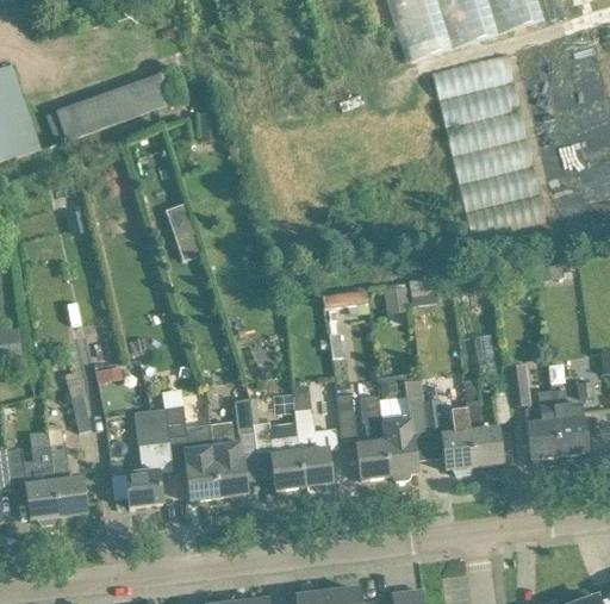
[(399,0),(412,49),(543,18),(539,0),(399,0)]
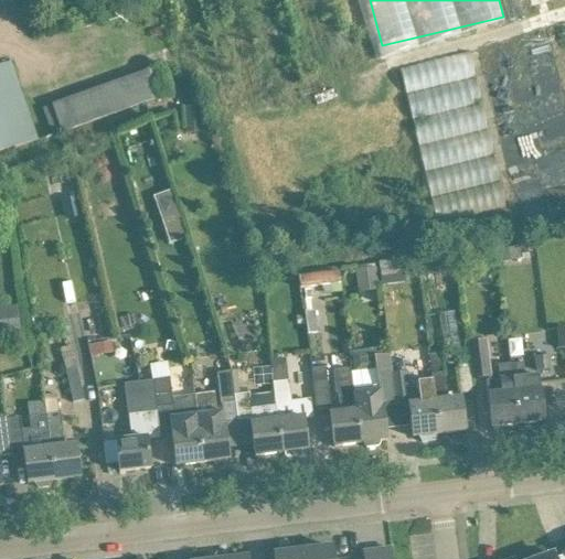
[(418,76),(456,71),(455,67),(486,63),(482,40),(415,50),(418,76)]
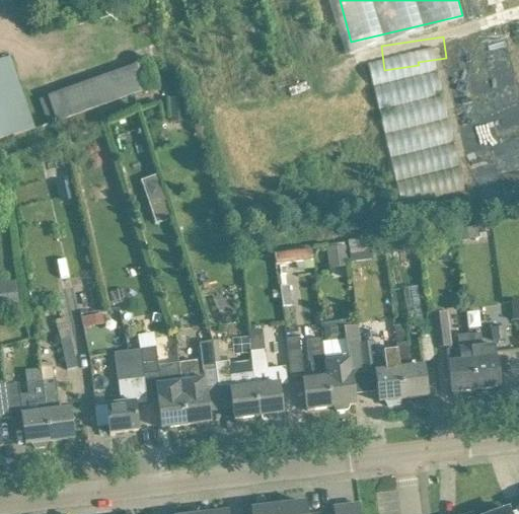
[(0,138),(34,127),(9,55),(0,58),(0,138)]
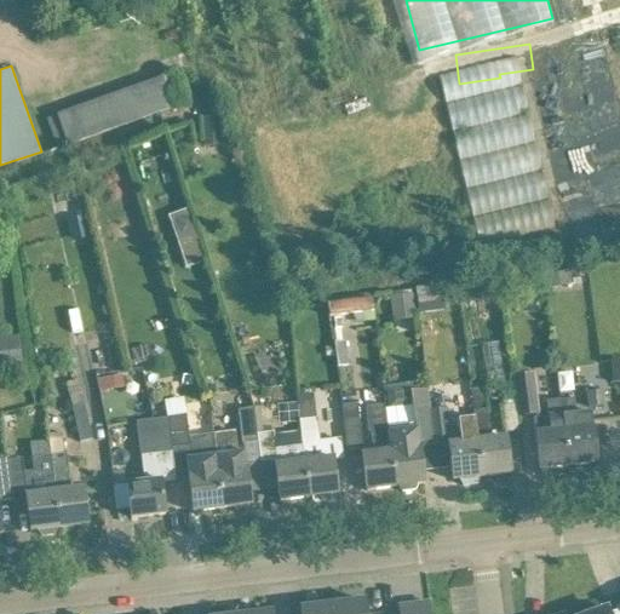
[(56,144),(185,99),(174,70),(46,115),(56,144)]
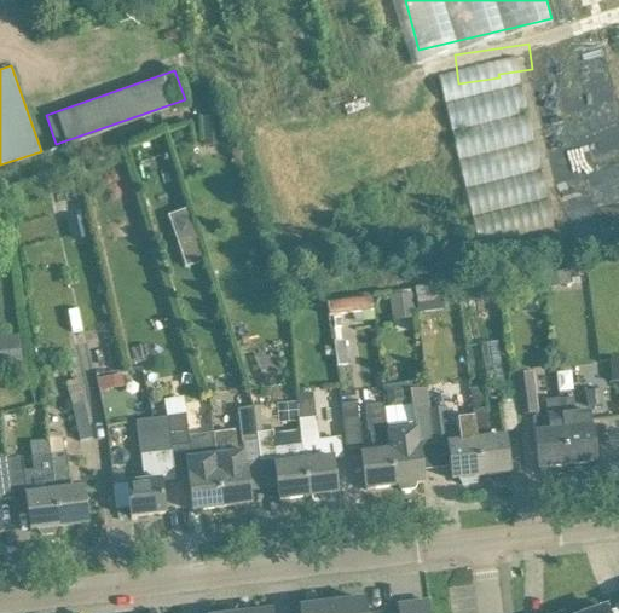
[(200,114),(203,142),(224,140),(221,111),(200,114)]
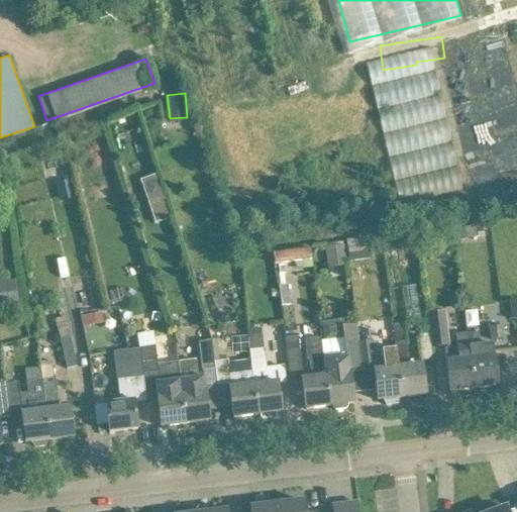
[(71,176),(56,180),(60,199),(75,195),(71,176)]
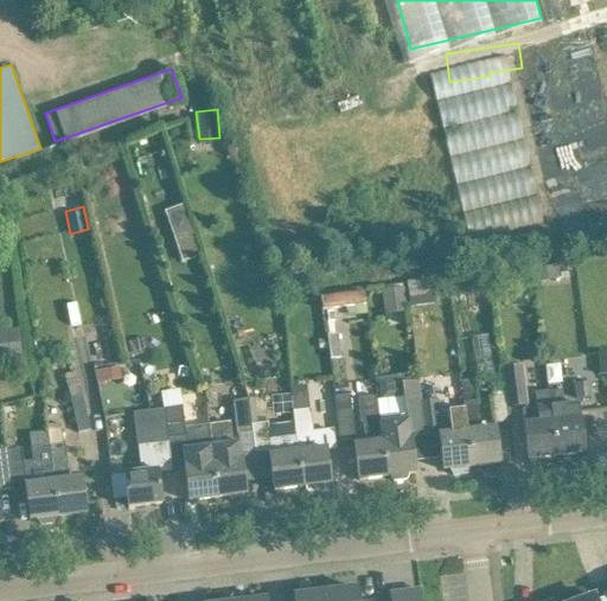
[(173,222),(184,255),(200,249),(190,217),(173,222)]
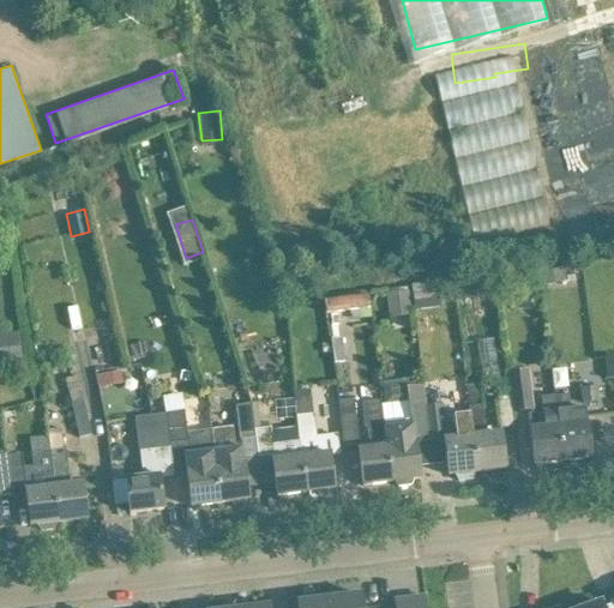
[(434,283),(414,287),(416,300),(437,296),(434,283)]
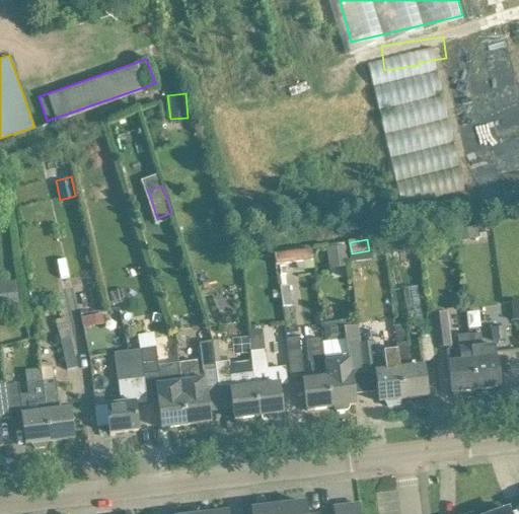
[(326,246),(329,266),(348,263),(345,242),(326,246)]
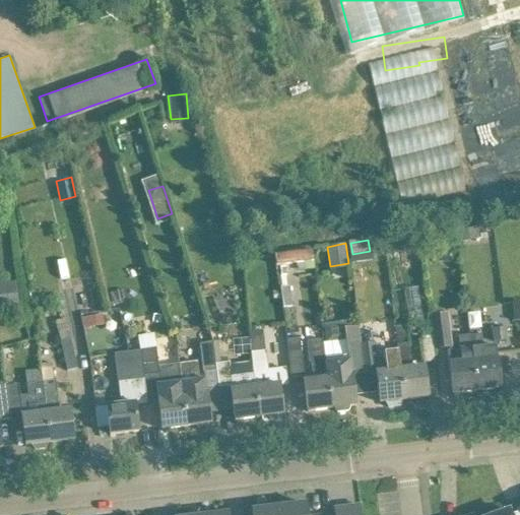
[(389,259),(400,258),(398,243),(387,244),(389,259)]
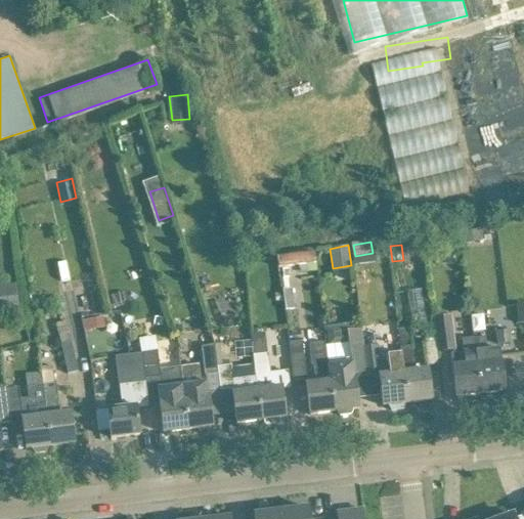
[(278,264),(315,260),(314,249),(277,254),(278,264)]
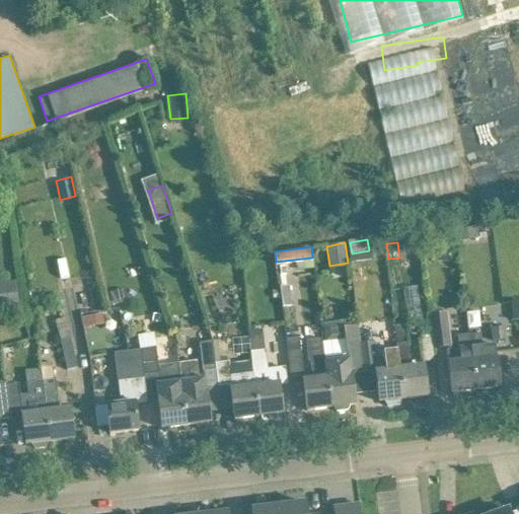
[(307,294),(302,272),(293,273),(297,296),(307,294)]
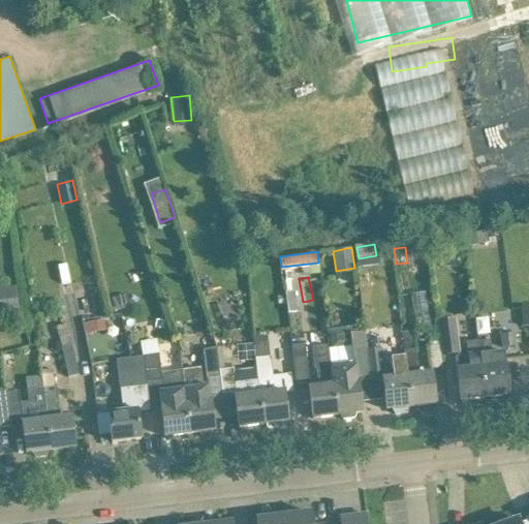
[(430,317),(442,315),(438,280),(427,281),(430,317)]
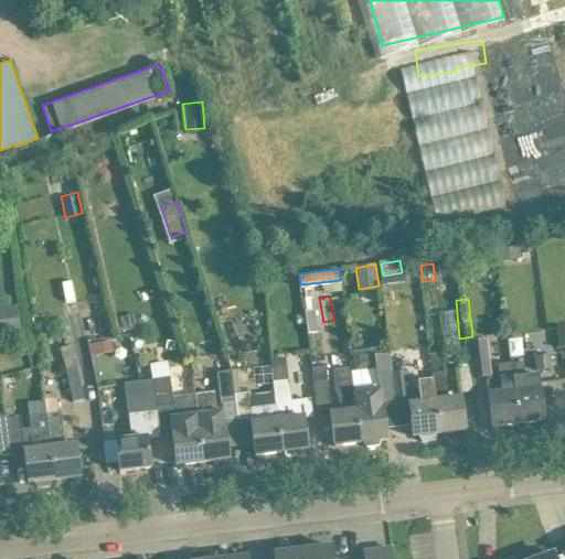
[(307,331),(315,330),(312,308),(305,309),(307,331)]
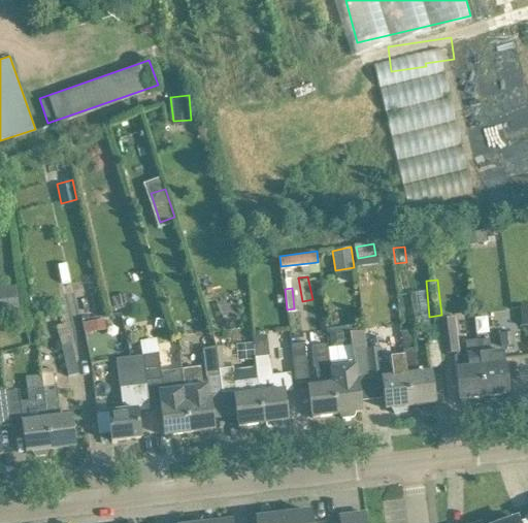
[(126,291),(110,294),(113,307),(129,303),(126,291)]
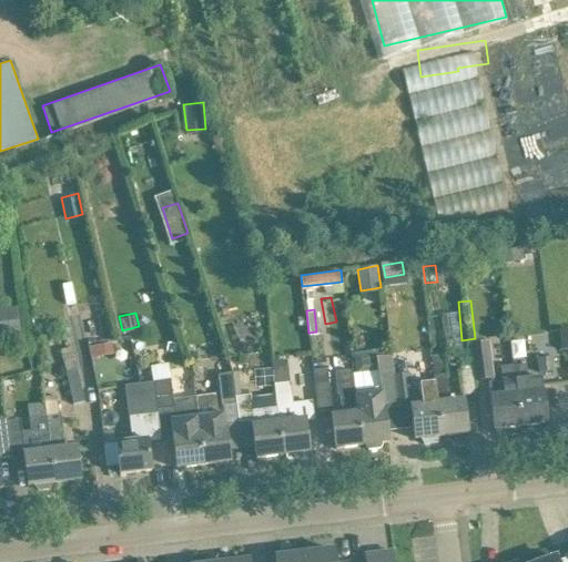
[(117,343),(121,359),(135,355),(130,338),(117,343)]
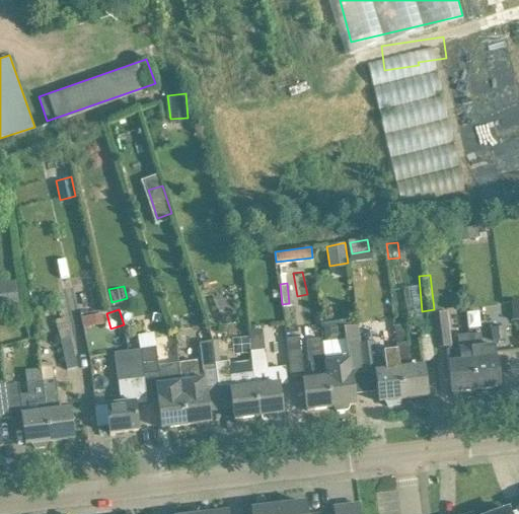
[(434,344),(449,342),(445,309),(430,311),(434,344)]
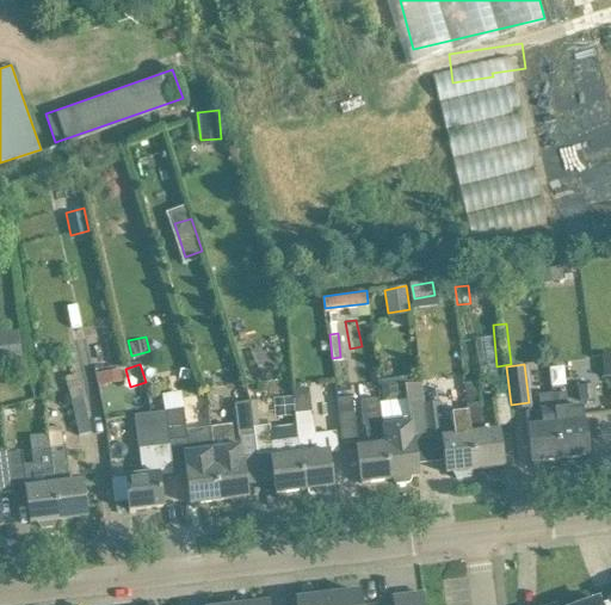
[(119,365),(105,368),(106,380),(122,377),(119,365)]
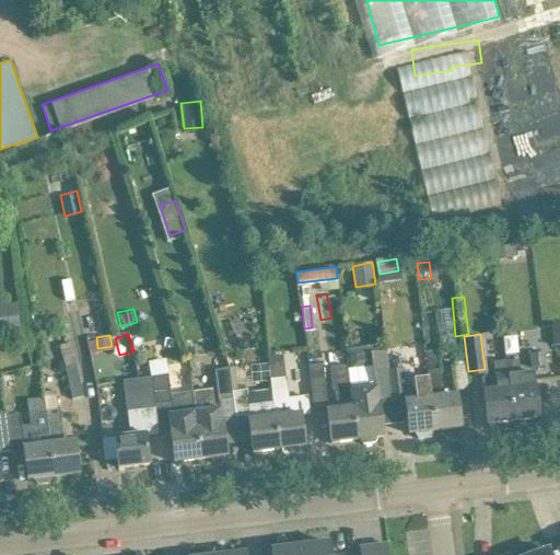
[(69,339),(58,343),(65,363),(72,395),(83,393),(76,361),(69,339)]
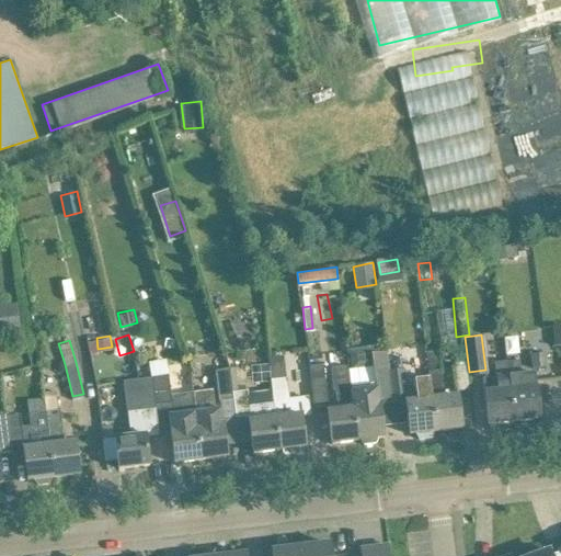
[(391,394),(388,365),(387,349),(377,350),(377,344),(348,348),(351,365),(348,366),(351,383),(357,438),(384,434),(379,396),(391,394)]
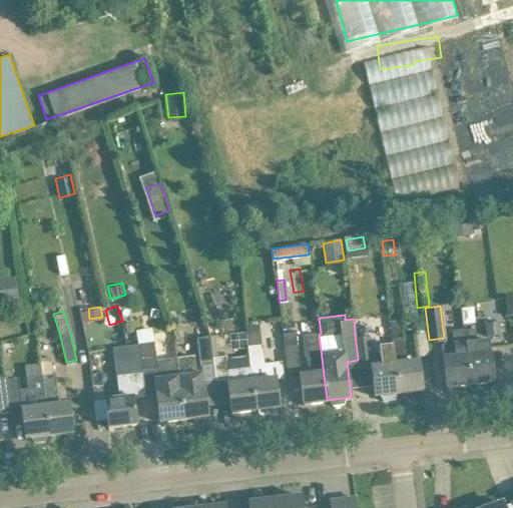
[(150,332),(166,331),(165,317),(149,318),(150,332)]
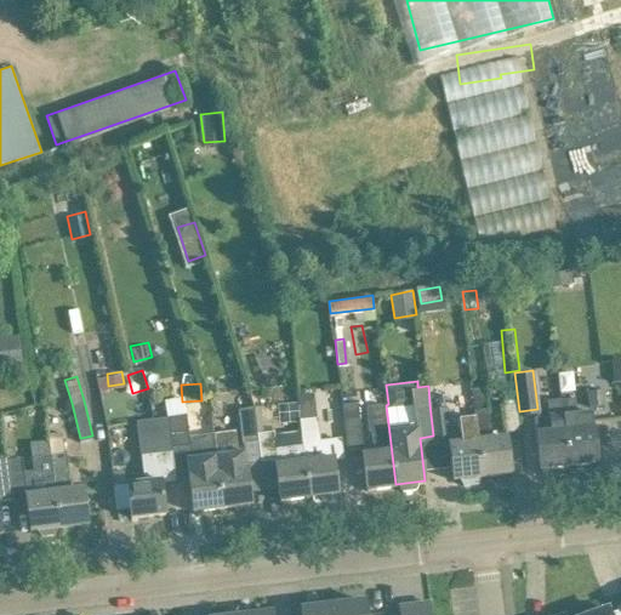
[(484,386),(471,388),(473,408),(486,405),(484,386)]
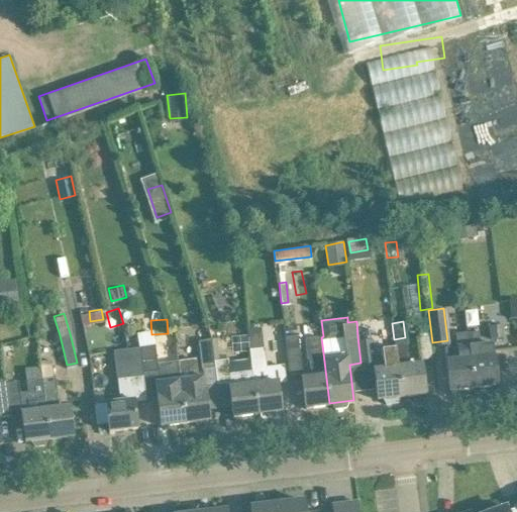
[(502,321),(489,323),(491,340),(493,340),(494,347),(505,345),(502,321)]
